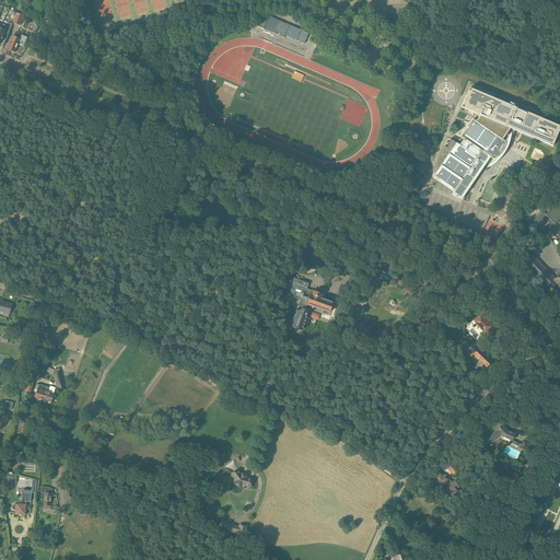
[(24,16),(16,12),(13,22),(21,25),(24,16)]
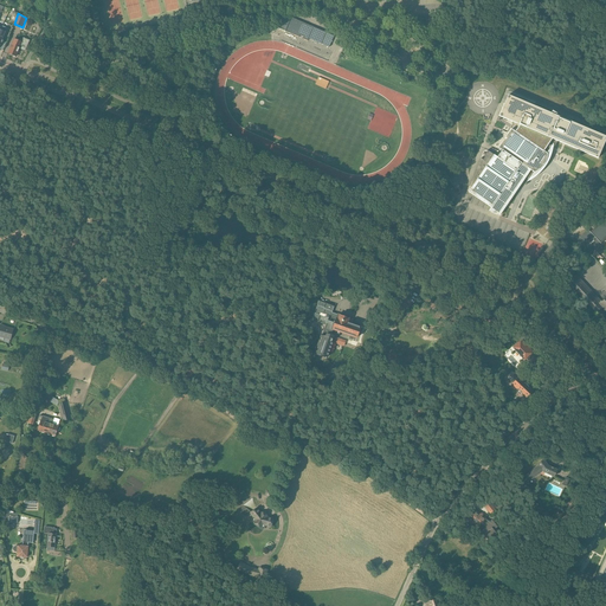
[(329,47),(334,34),(283,14),(277,27),(285,30),(282,37),(294,42),(297,34),(329,47)]
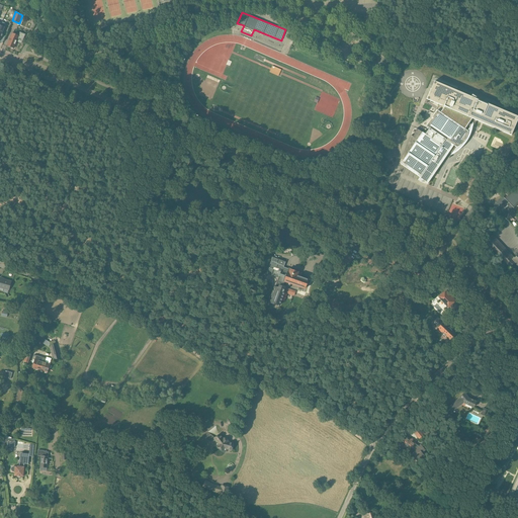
[(12,33),(7,46),(14,49),(17,41),(21,44),(23,38),(19,36),(12,33)]
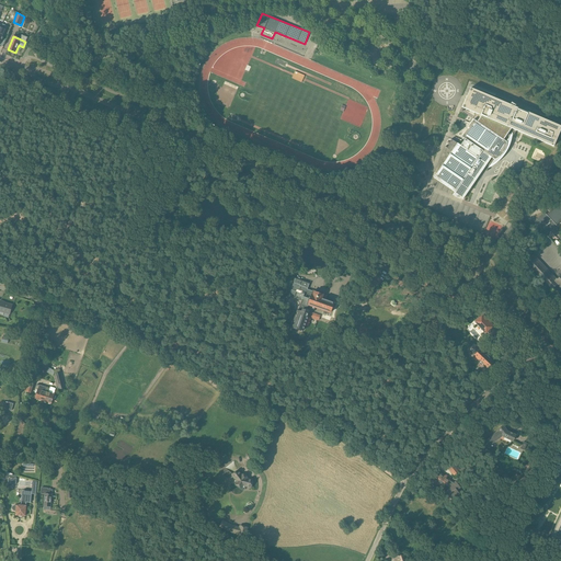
[(301,82),(305,75),(295,70),(292,78),(301,82)]
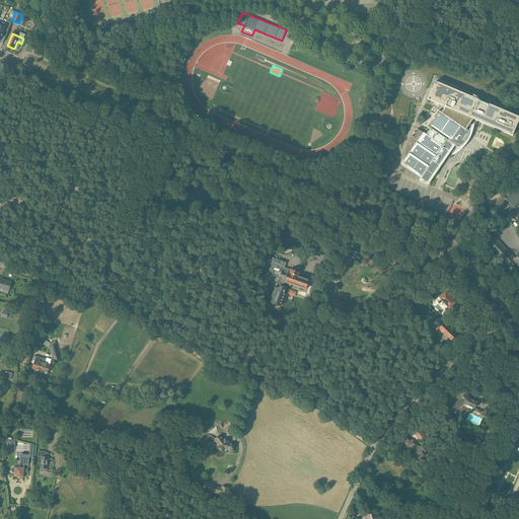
[(471,96),(435,81),(428,99),(445,106),(441,113),(438,110),(427,127),(430,129),(426,135),(418,129),(414,137),(412,136),(401,159),(403,160),(401,164),(421,177),(418,180),(428,184),(450,152),(453,153),(457,147),(457,148),(461,146),(464,143),(466,140),(468,136),(468,132),(468,131),(472,125),(469,123),(472,119),(512,135),(518,119),(518,117),(476,98),(477,97),(473,94),(471,96)]
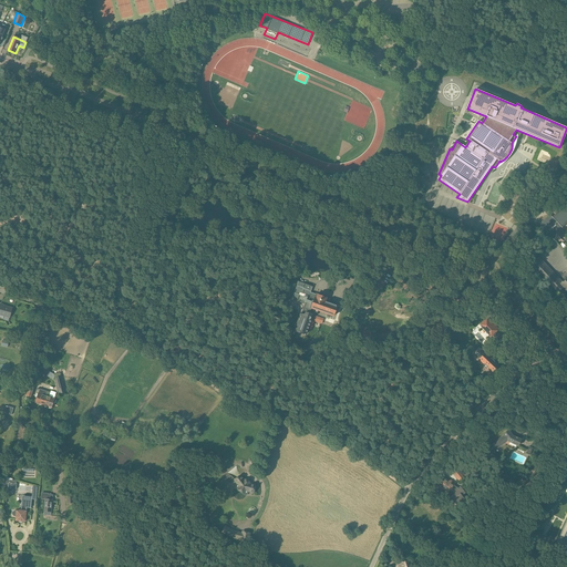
[(566,202),(553,217),(550,215),(540,224),(553,237),(562,227),(563,227),(566,222),(566,202)]
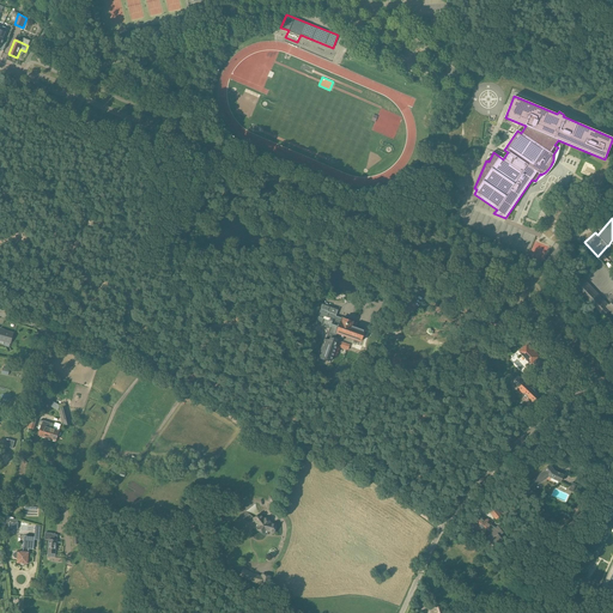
[(612,299),(608,304),(583,278),(575,285),(604,316),(610,311),(612,315),(612,314),(612,299)]
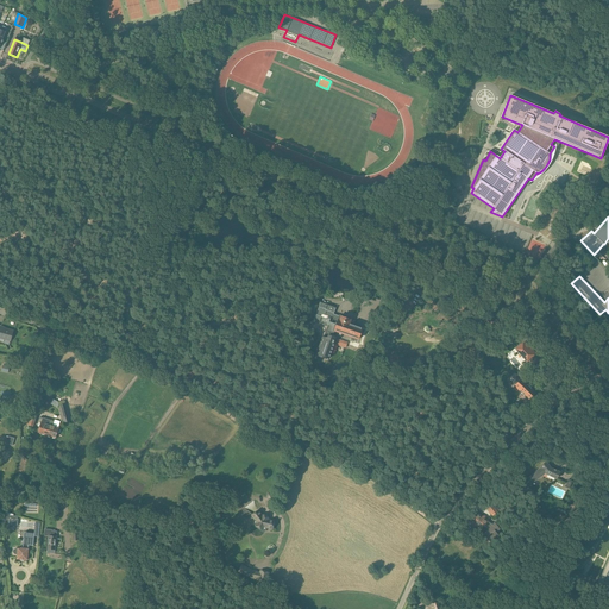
[(328,302),(321,300),(313,321),(327,327),(324,337),(322,337),(316,356),(324,358),(328,359),(328,358),(337,338),(333,337),(334,333),(341,336),(341,333),(358,339),(363,328),(351,324),(352,320),(333,314),(336,307),(327,303),(328,302)]
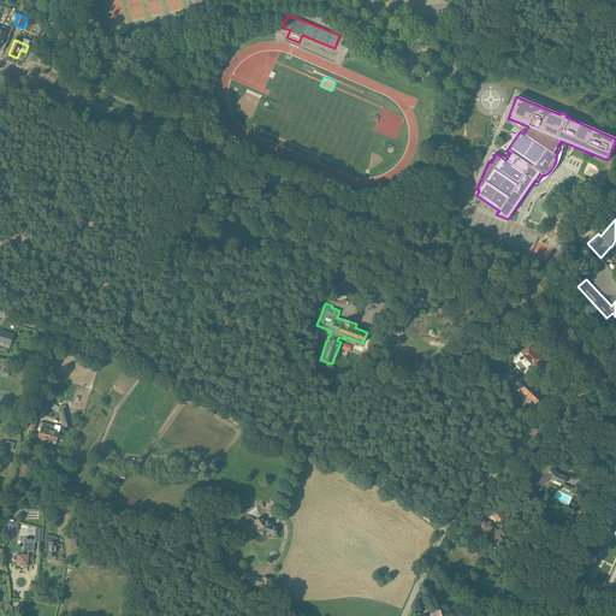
[(0,342),(11,345),(13,335),(5,332),(0,331),(0,342)]
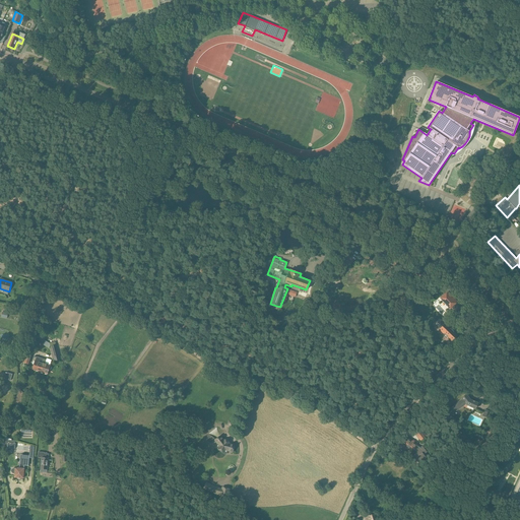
[(446,305),(452,299),(446,293),(441,299),(446,305)]
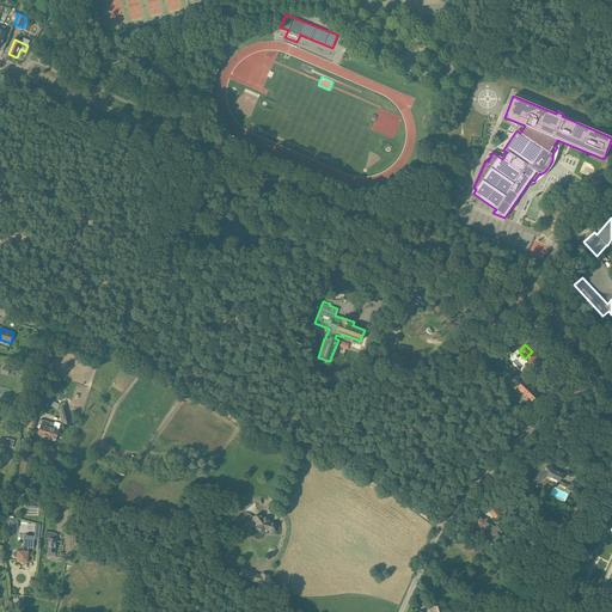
[(530,384),(525,380),(516,389),(520,393),(521,392),(532,402),(538,395),(534,390),(534,389),(532,385),(531,387),(528,385),(530,384)]
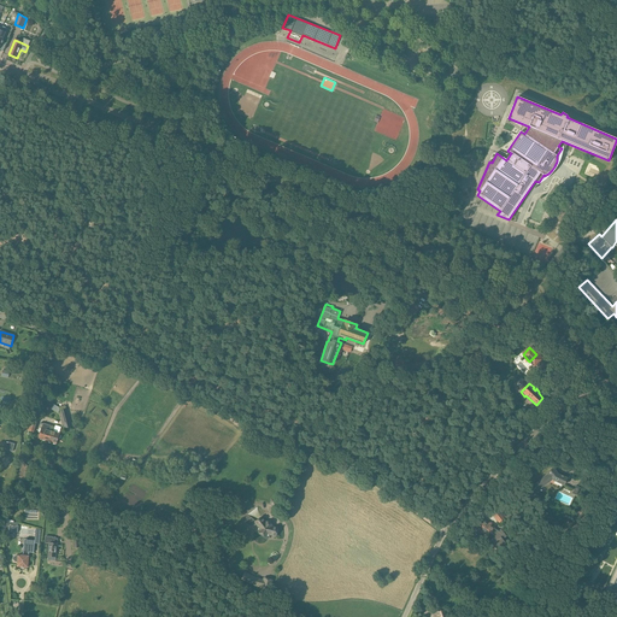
[(59,407),(53,404),(51,409),(58,412),(59,411),(60,411),(64,429),(71,427),(66,405),(59,407)]
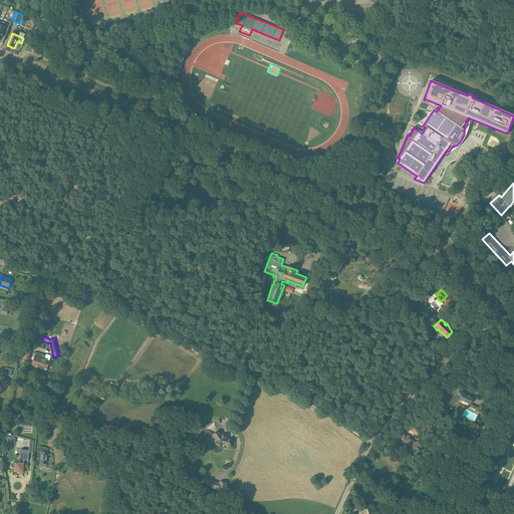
[(31,351),(26,349),(23,358),(28,360),(31,351)]
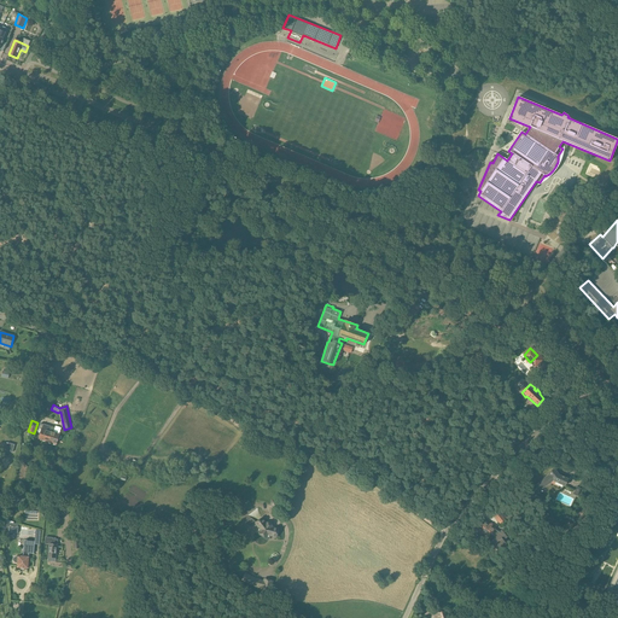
[(42,425),(39,439),(57,444),(58,439),(59,439),(60,436),(59,436),(60,435),(52,432),(53,427),(41,424),(41,425),(42,425)]
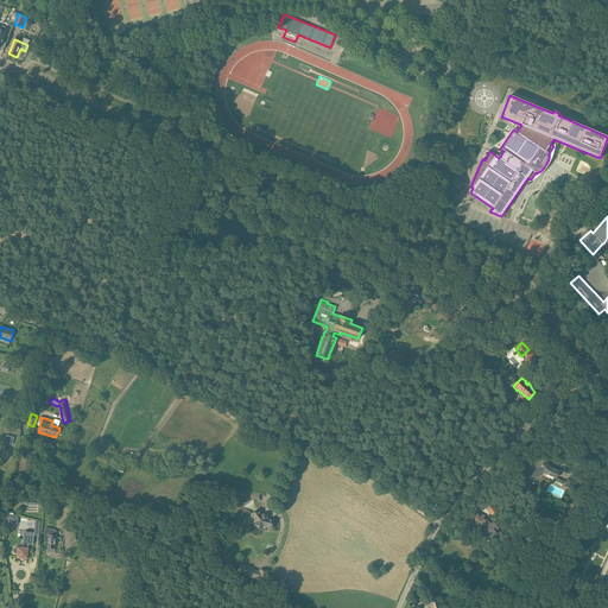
[(14,437),(7,436),(5,443),(13,445),(14,437)]
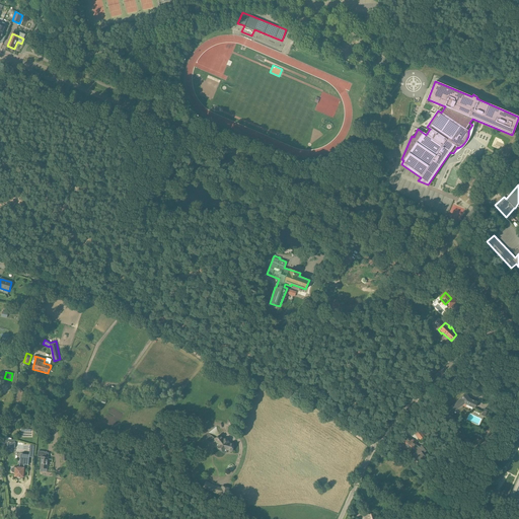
[(469,398),(465,393),(460,397),(461,398),(450,406),(453,412),(464,403),(474,408),(476,402),(469,398)]
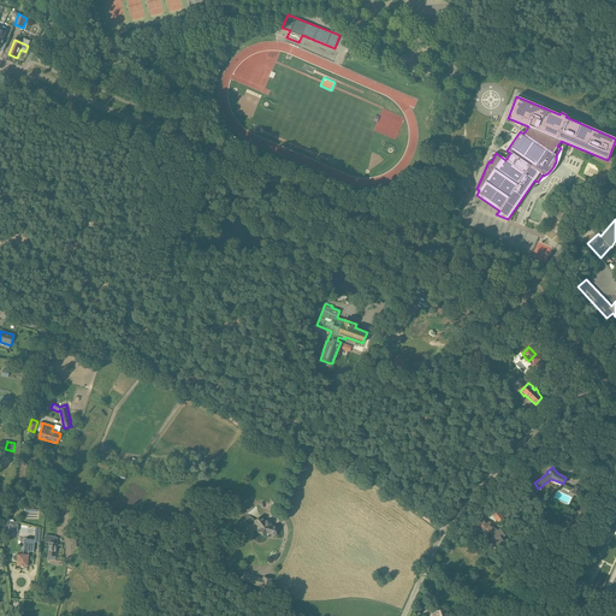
[(265,521),(261,516),(255,521),(258,525),(254,531),(267,539),(271,533),(276,534),(277,527),(272,526),(272,525),(266,521),(265,521)]
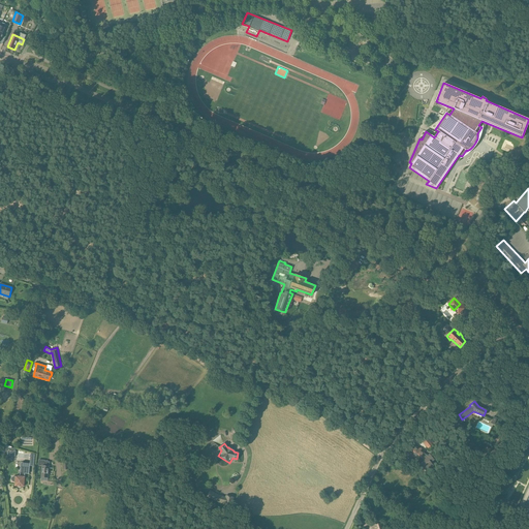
[(424,452),(414,445),(409,454),(418,460),(423,462),(421,463),(426,469),(432,464),(431,462),(434,460),(430,454),(428,456),(424,453),(424,452)]
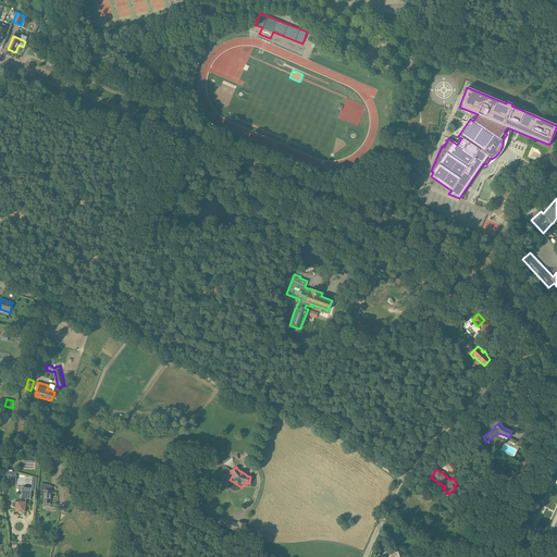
[(4,471),(3,480),(8,480),(13,480),(16,481),(16,475),(15,475),(16,472),(4,471)]
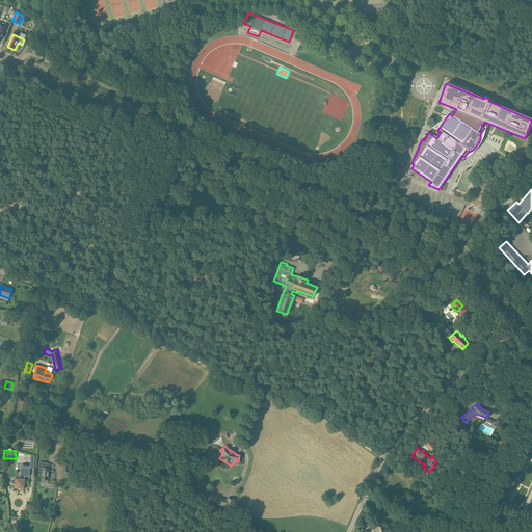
[(46,462),(40,462),(38,468),(43,469),(42,479),(48,480),(50,464),(45,464),(46,462)]
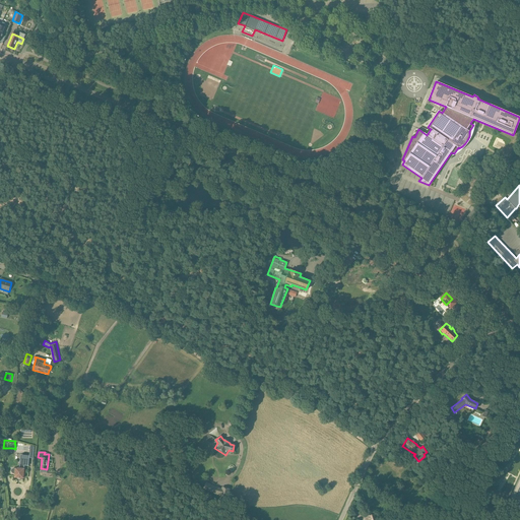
[(29,455),(23,455),(23,462),(21,462),(21,468),(16,468),(16,467),(15,467),(15,468),(14,468),(13,468),(12,469),(11,469),(11,470),(11,471),(12,472),(13,473),(15,473),(14,477),(23,478),(24,468),(24,465),(28,466),(29,455)]
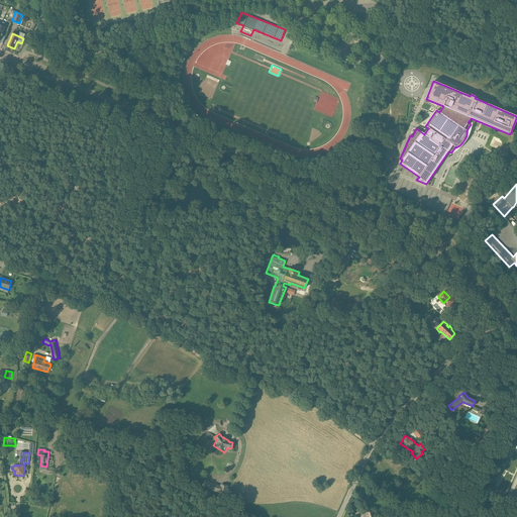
[(516,474),(508,494),(514,497),(513,498),(516,500),(516,498),(516,474)]
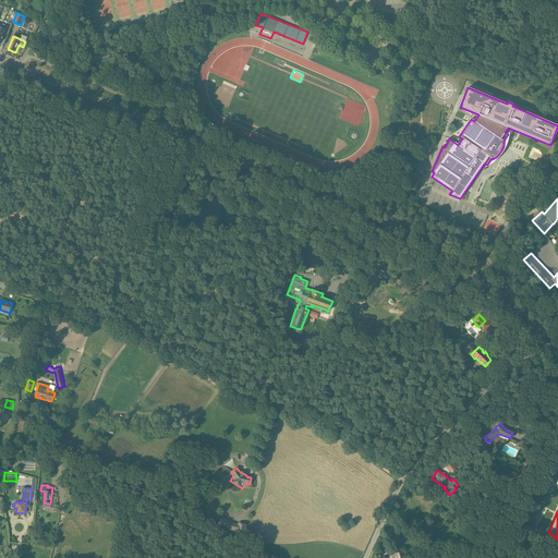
[(230,522),(222,517),(218,524),(227,530),(235,532),(235,533),(244,535),(246,524),(238,522),(238,523),(230,522)]
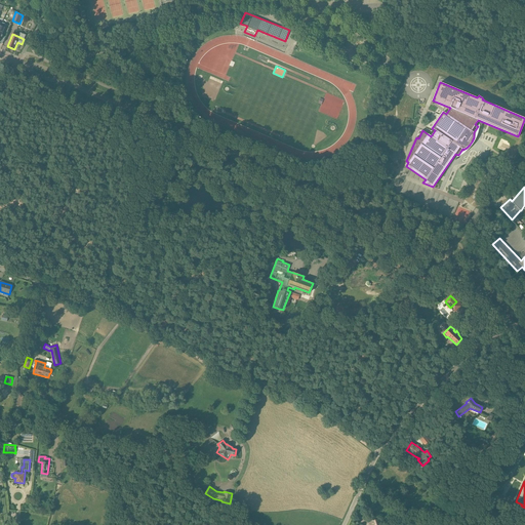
[(498,495),(495,499),(501,503),(506,496),(499,493),(498,495)]
